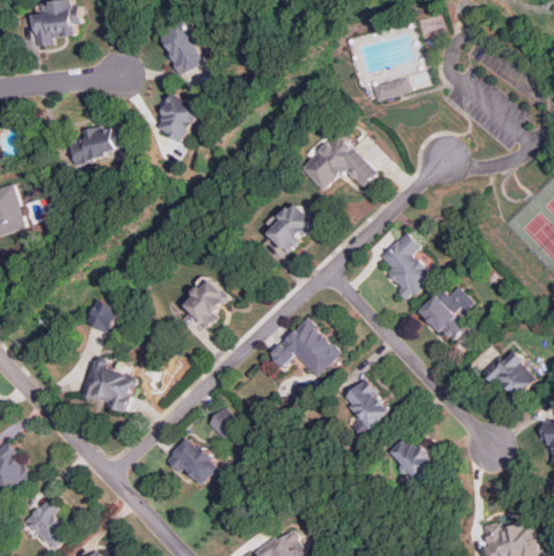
[(53,46),(53,39),(76,37),(74,0),(48,2),(49,14),(33,15),(35,47),(53,46)]
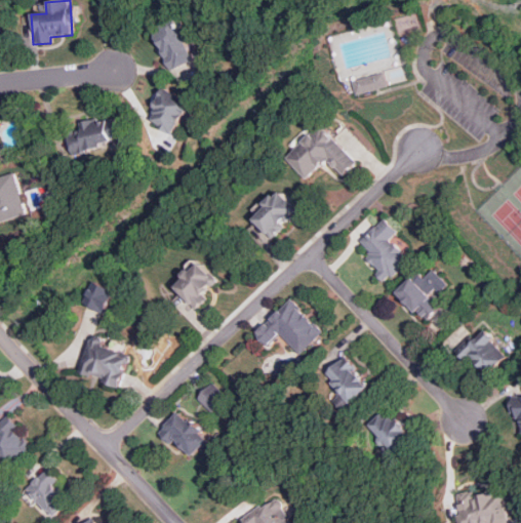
[(151,33),(168,73),(194,62),(175,22),(151,33)]
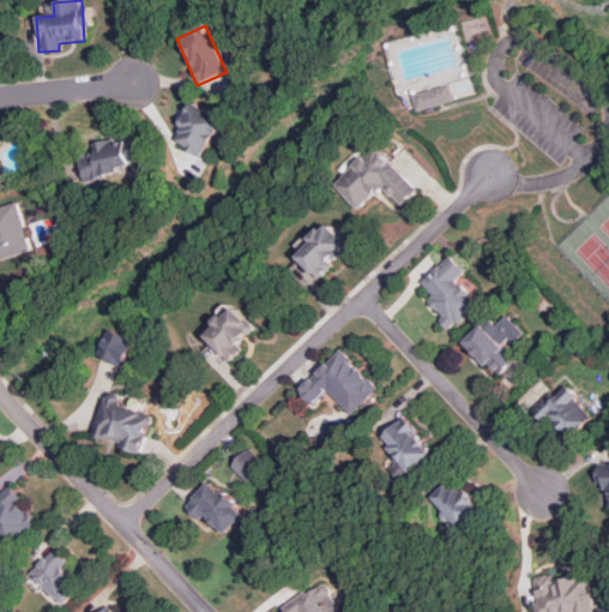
[(412,114),(450,103),(445,87),(408,97),(412,114)]
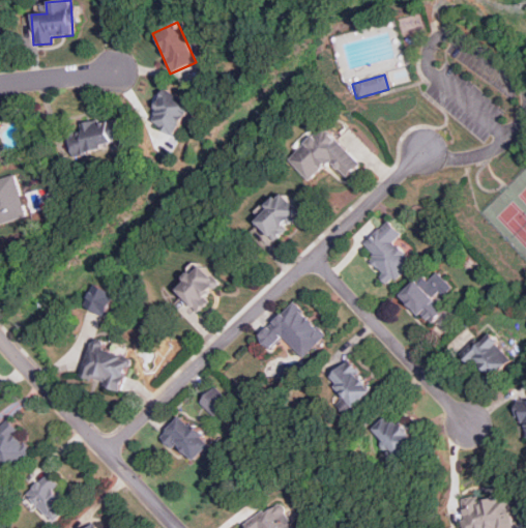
[(146,123),(173,137),(188,106),(162,92),(146,123)]
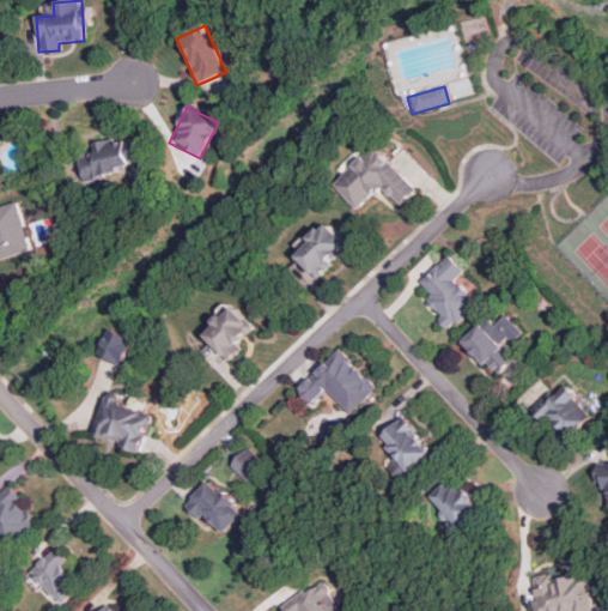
[(79,180),(138,170),(133,139),(74,149),(79,180)]
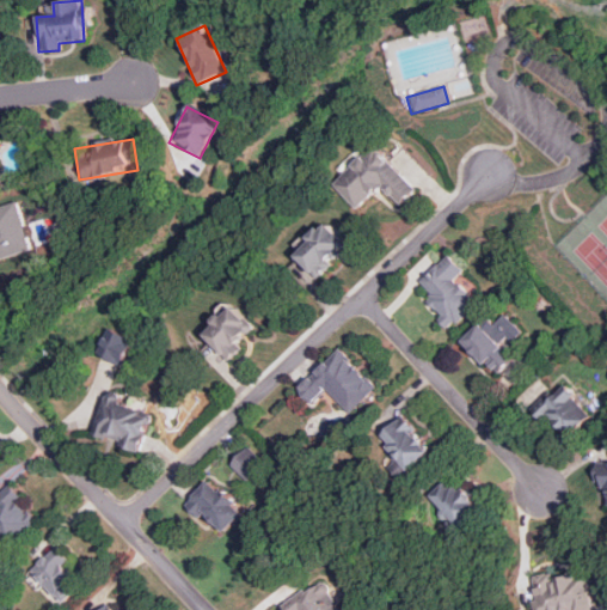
[(330,184),(354,211),(380,188),(397,206),(414,191),(373,146),(330,184)]
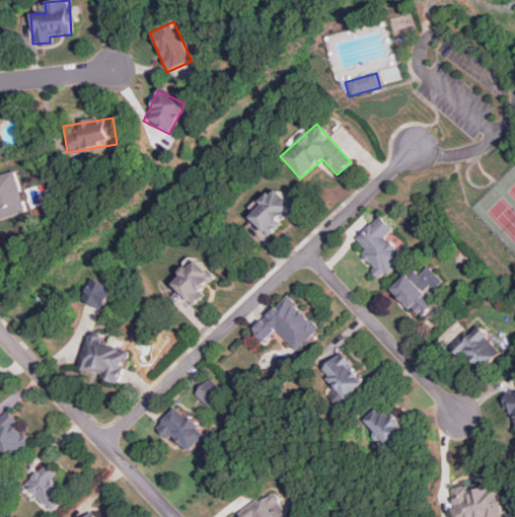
[(0,220),(24,213),(13,171),(0,174),(0,220)]
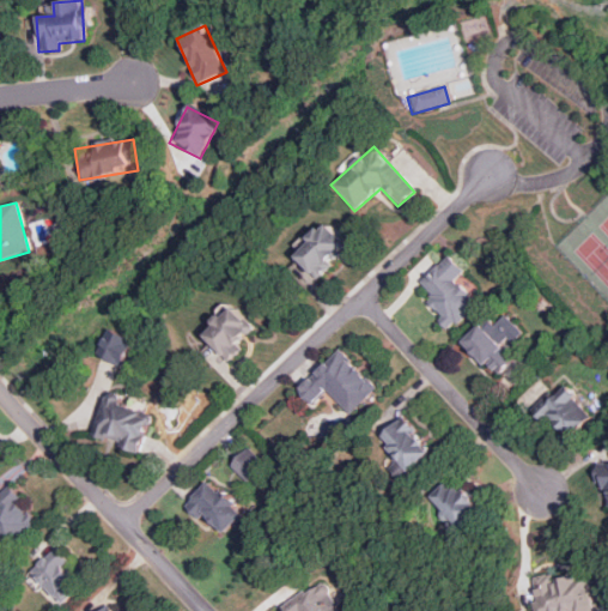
[(350,247),(327,223),(308,240),(310,242),(295,256),(315,279),(350,247)]
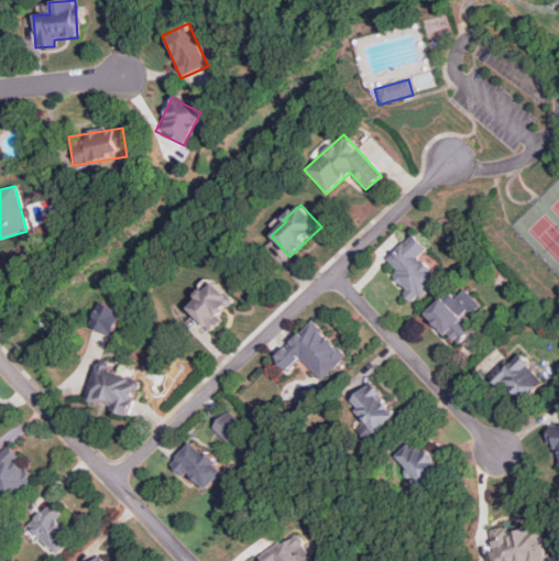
[(426,250),(413,234),(385,260),(396,272),(391,277),(404,292),(401,295),(409,304),(437,279),(417,257),(426,250)]
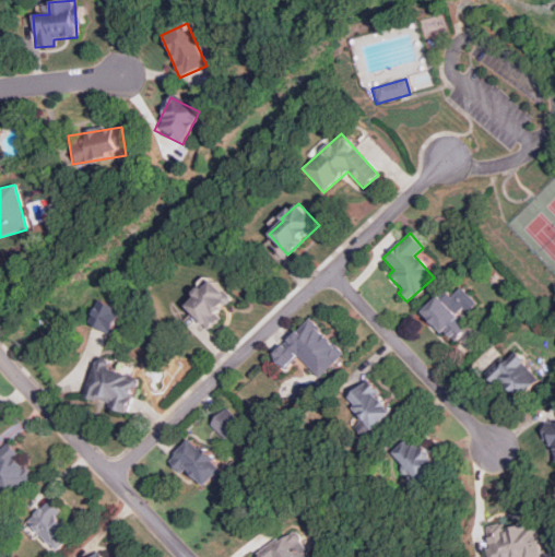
[(185,306),(208,331),(221,318),(216,315),(232,300),(212,280),(185,306)]
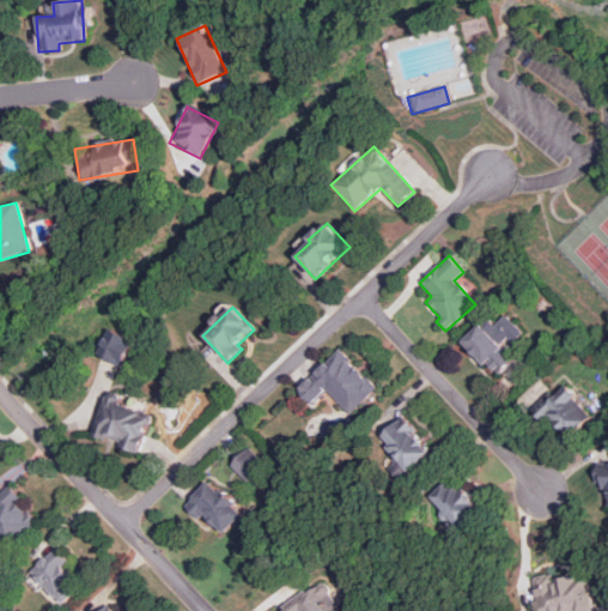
[(462,342),(494,376),(512,361),(503,350),(521,333),(504,314),(486,331),(480,325),(462,342)]
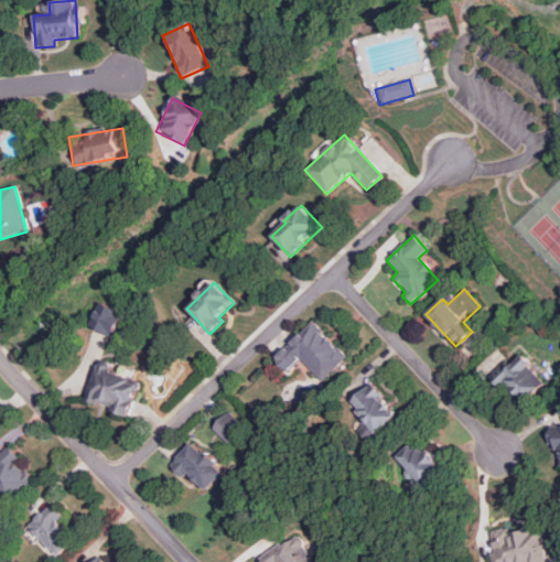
[(124,314),(99,303),(88,327),(100,332),(111,337),(124,314)]
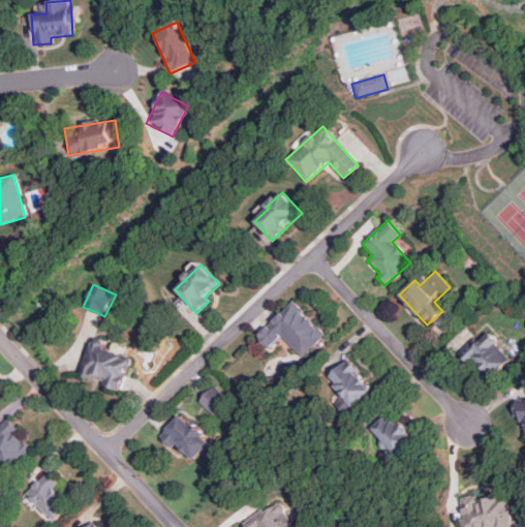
[(281,338),(300,359),(323,336),(292,303),(255,337),(268,350),(281,338)]
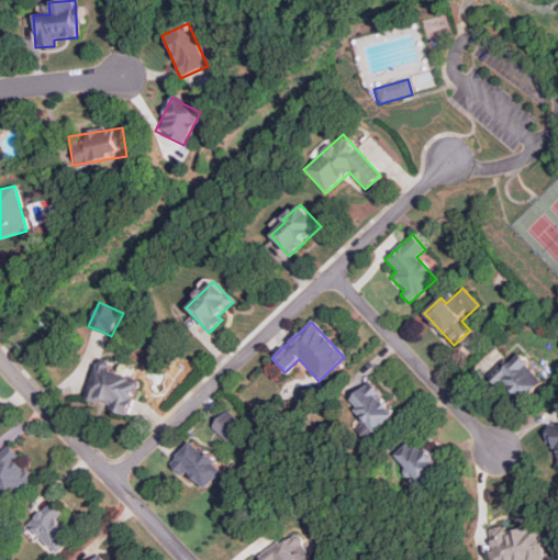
[(509,366),(503,360),(490,374),(521,402),(543,378),(517,356),(509,366)]
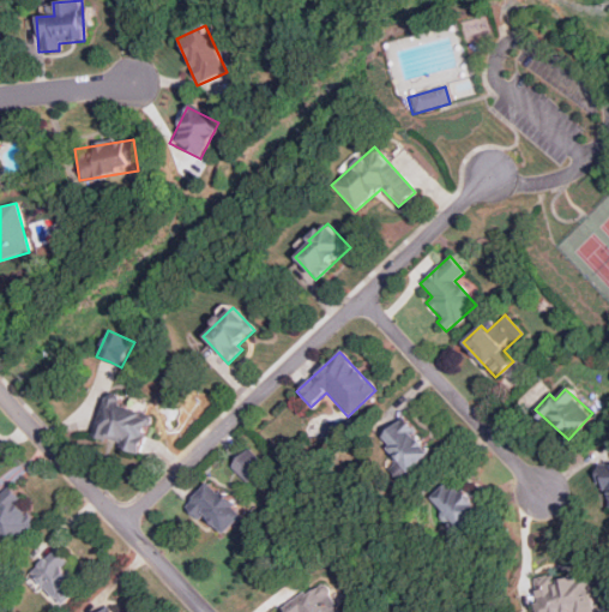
[(139,454),(142,445),(152,413),(103,399),(91,438),(139,454)]
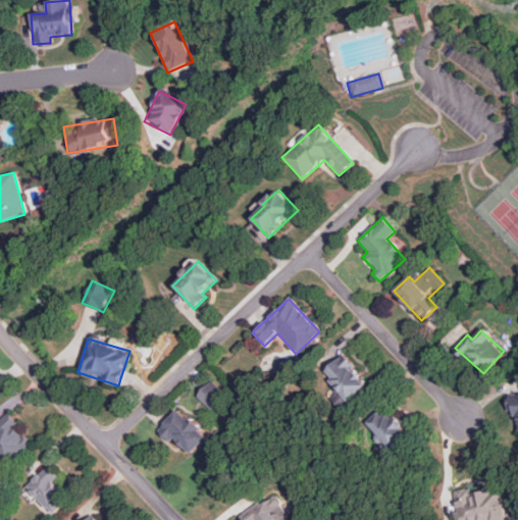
[(367,383),(341,356),(324,372),(331,379),(327,383),(338,394),(330,401),(339,410),(367,383)]
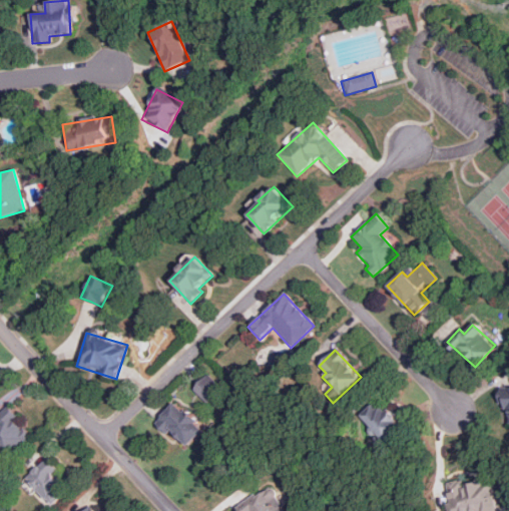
[(191,390),(204,405),(220,390),(206,375),(191,390)]
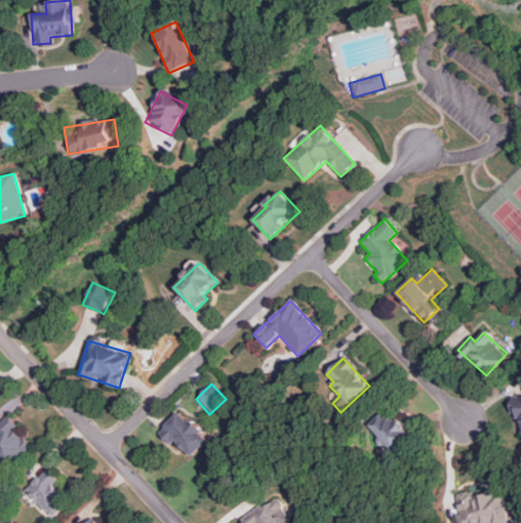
[(520,397),(511,397),(510,416),(520,417),(520,434),(520,397)]
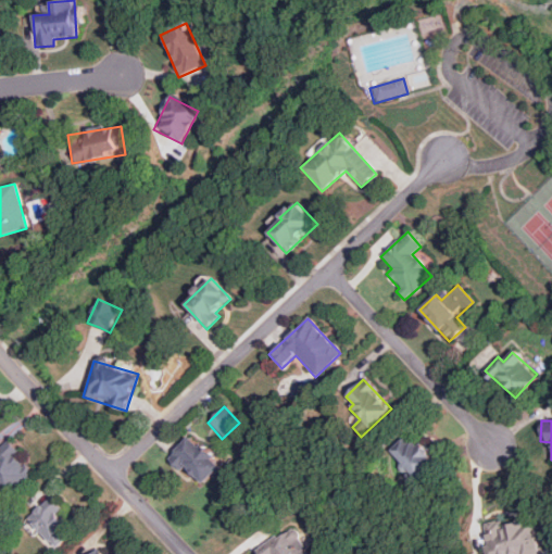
[(419,444),(417,445),(408,436),(390,451),(401,464),(397,467),(413,486),(437,465),(419,444)]
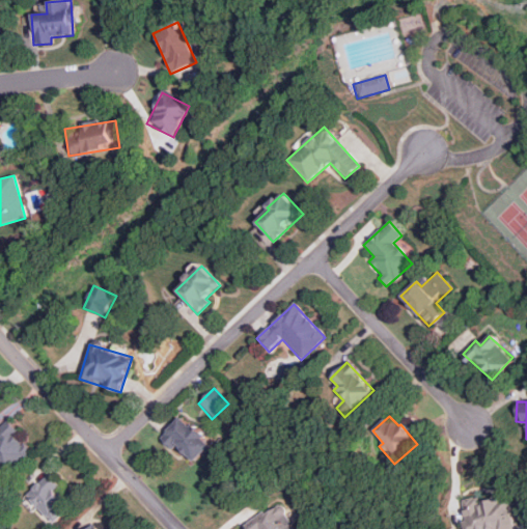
[(175,445),(194,463),(211,445),(179,417),(159,439),(171,450),(175,445)]
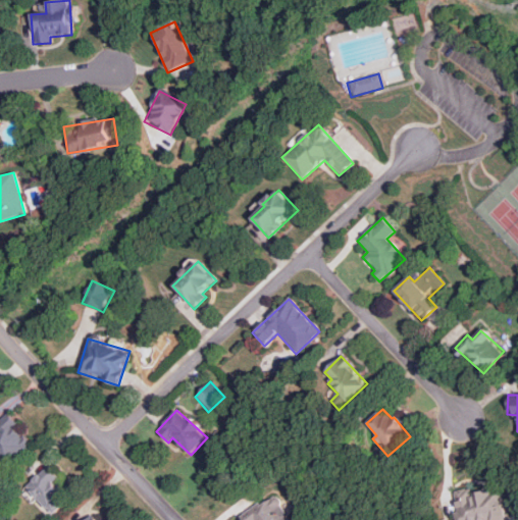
[(0,460),(5,466),(29,445),(12,426),(16,423),(6,413),(0,418),(0,460)]
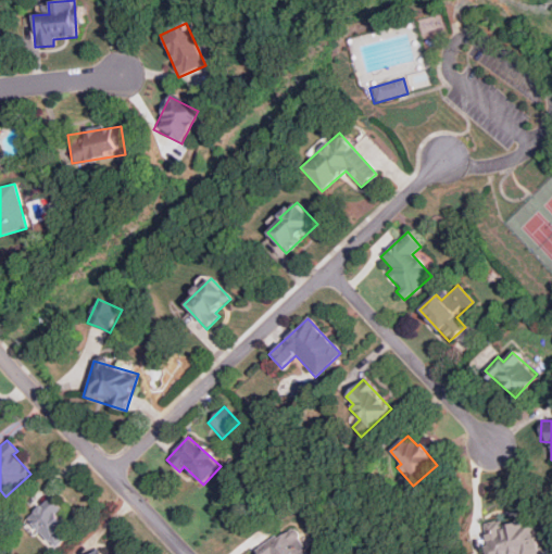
[(55,549),(74,531),(55,512),(60,507),(50,498),(27,519),(55,549)]
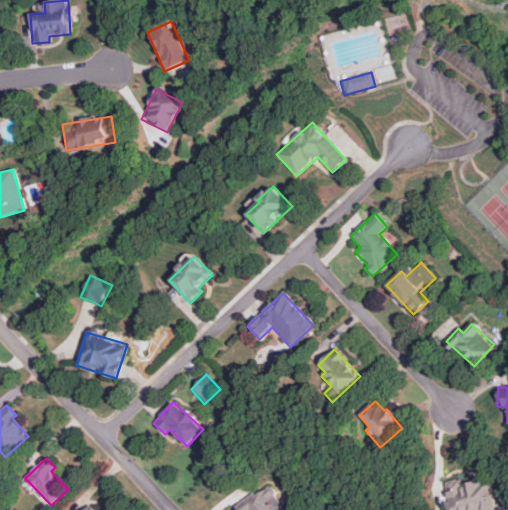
[(496,509),(487,476),(444,487),(448,502),(444,502),(446,509),(496,509)]
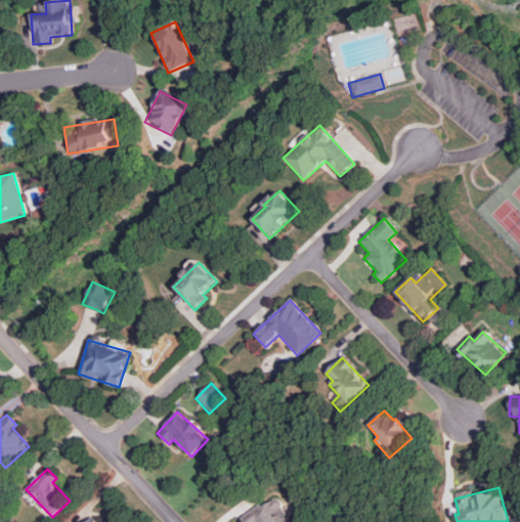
[(289,521),(287,518),(292,514),(277,494),(242,520),(243,521),(289,521)]
